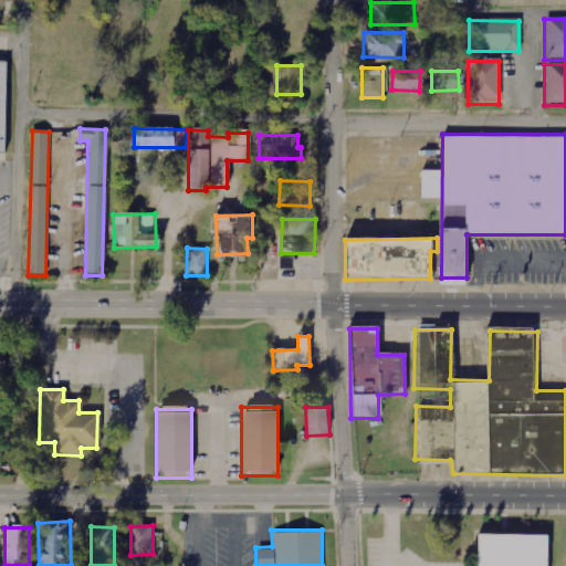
[(474,565),(475,534),(546,535),(545,565),(474,565)]
